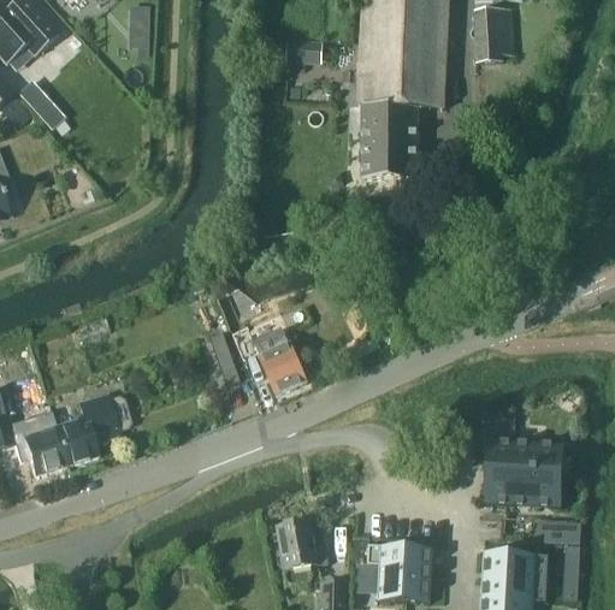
[(25,46),(35,55),(59,34),(28,0),(13,0),(10,4),(6,0),(0,0),(0,55),(6,63),(25,46)]
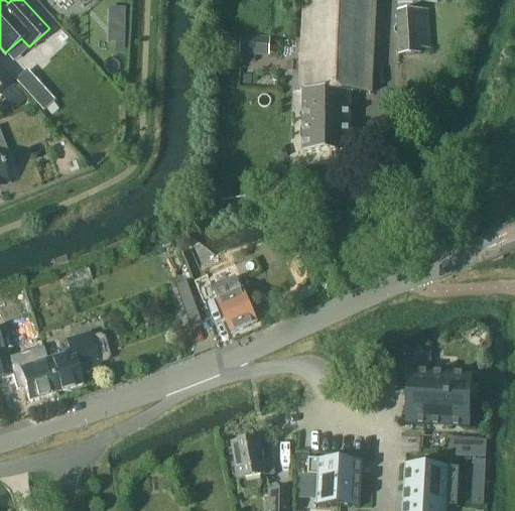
[(371,91),(372,80),(377,0),(302,0),(297,71),(299,71),(298,86),(303,87),(303,149),(350,150),(350,90),(371,91)]
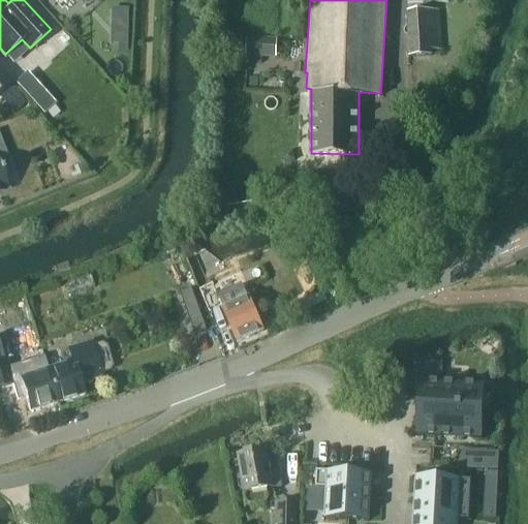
[(113,5),(113,14),(125,14),(125,5),(113,5)]
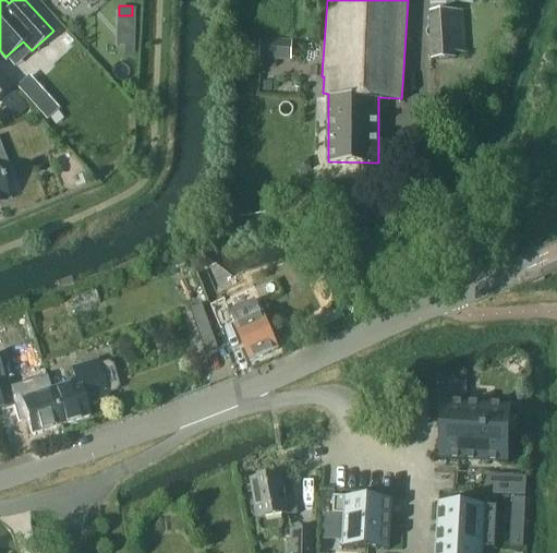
[(433,56),(456,55),(455,50),(465,49),(463,7),(431,8),(433,56)]
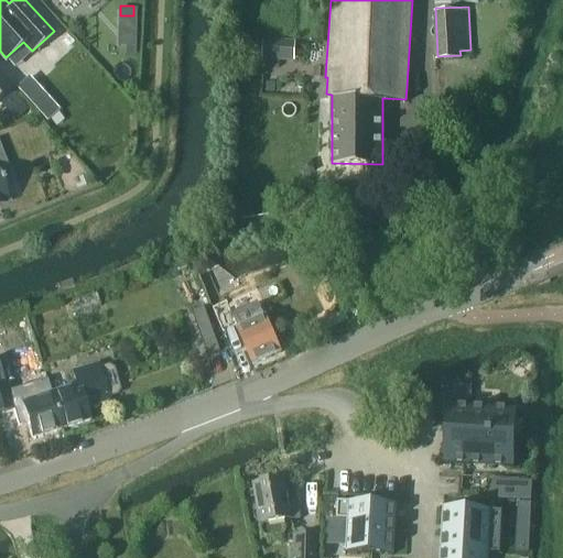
[(264,37),(263,57),(273,57),(274,37),(264,37)]
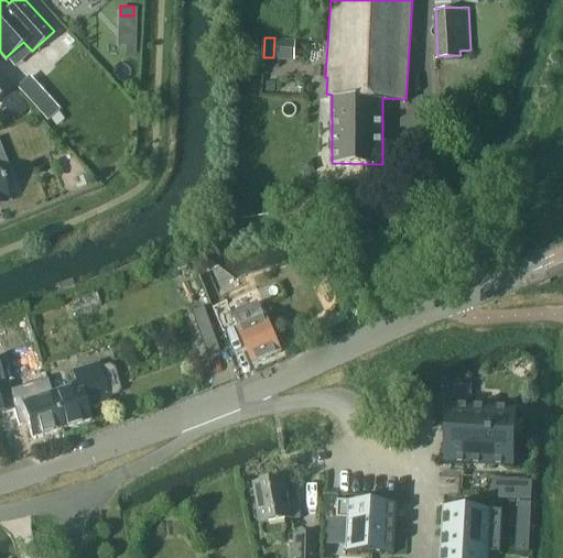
[(15,93),(4,102),(17,116),(28,106),(15,93)]
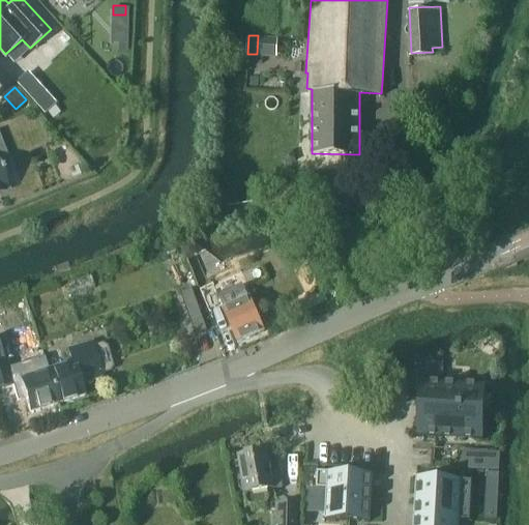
[(65,158),(62,165),(64,172),(77,167),(72,156),(65,158)]
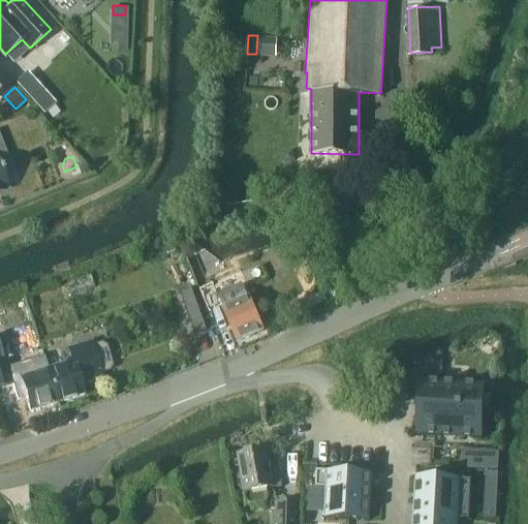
[(220,299),(213,279),(199,284),(209,308),(222,303),(224,307),(238,339),(264,328),(260,320),(254,304),(252,305),(249,297),(231,304),(227,296),(220,299)]
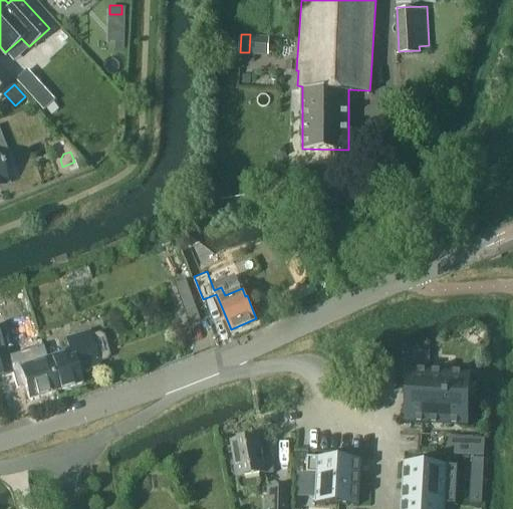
[(186,277),(176,281),(190,319),(200,316),(186,277)]
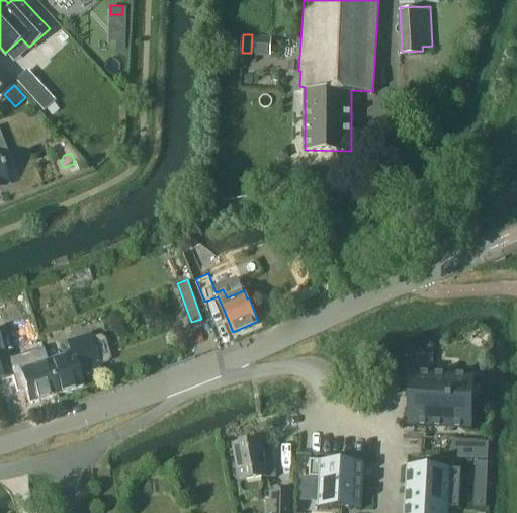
[(0,376),(13,373),(0,328),(0,376)]
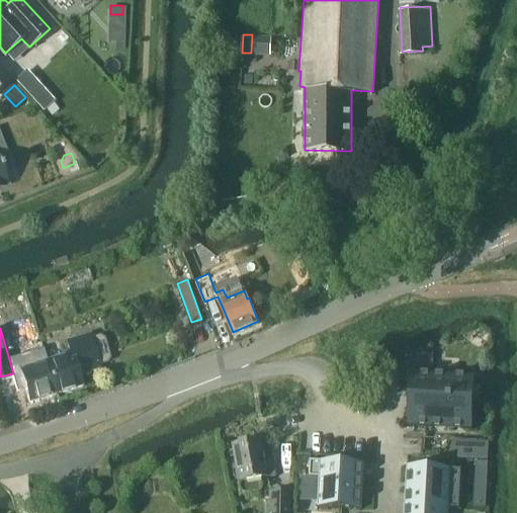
[(71,351),(48,357),(58,390),(82,382),(83,382),(82,380),(82,381),(79,371),(100,365),(99,360),(107,358),(109,353),(103,333),(99,331),(91,333),(90,331),(67,337),(71,351)]
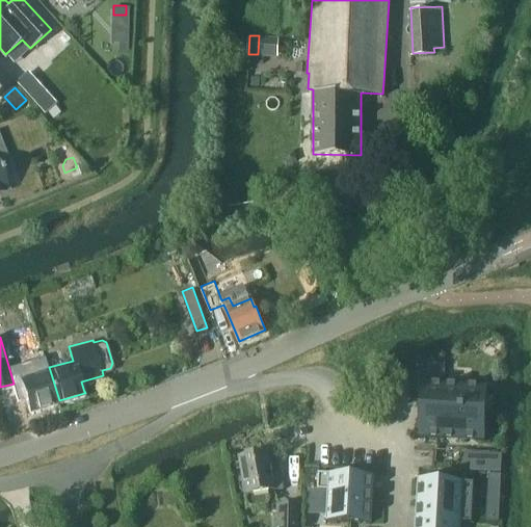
[(30,409),(59,400),(49,367),(49,368),(21,376),(30,409)]
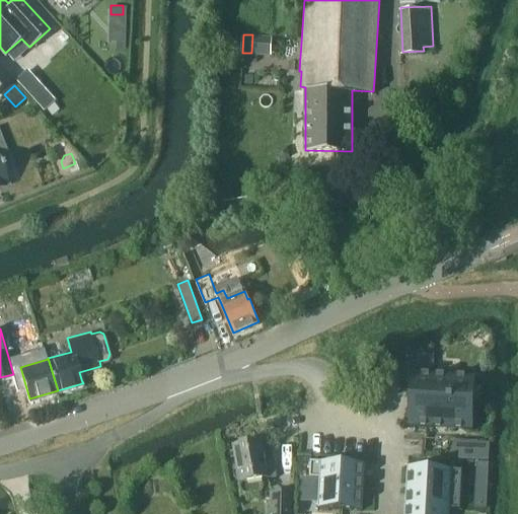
[(474,373),(413,370),(412,396),(473,400),(474,373)]
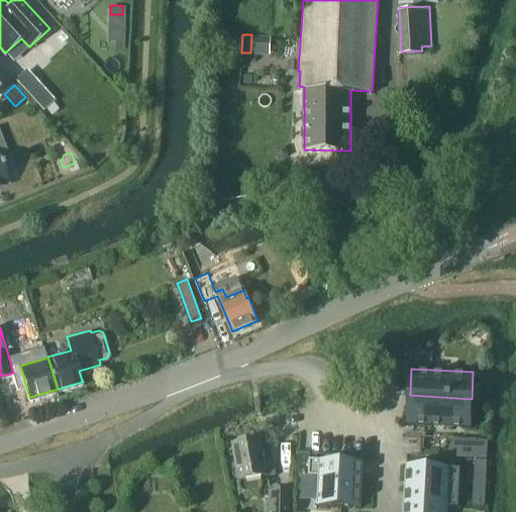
[(470,425),(472,399),(410,395),(409,415),(408,422),(470,425)]
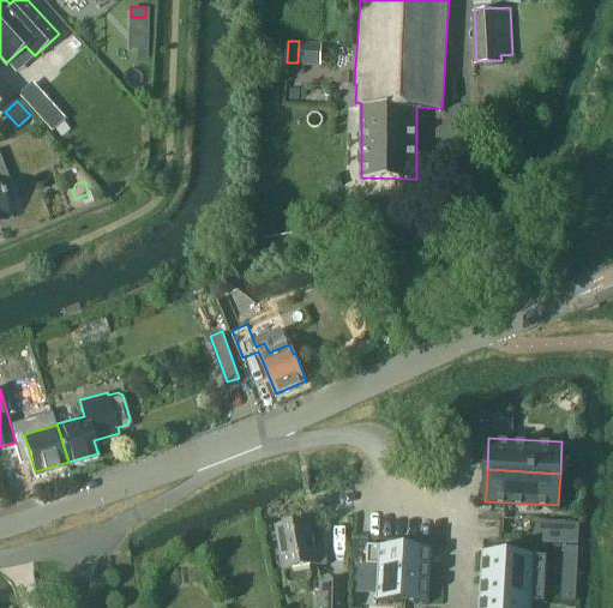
[(310,518),(277,523),(286,569),(287,578),(290,581),(306,578),(310,575),(307,565),(318,564),(325,563),(323,547),(316,548),(310,518)]
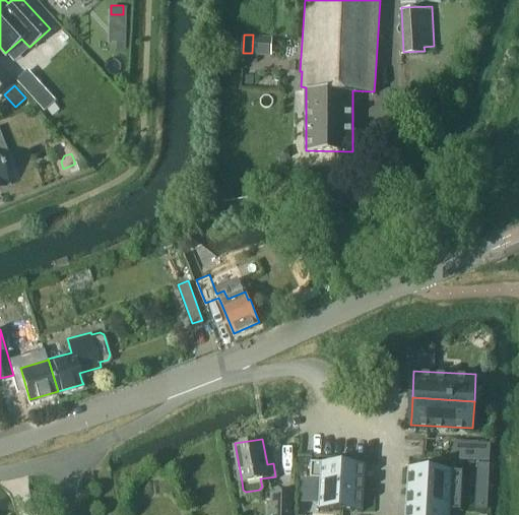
[(366,462),(345,461),(311,459),(311,475),(321,476),(319,507),(343,508),(364,509),(366,476),(366,462)]
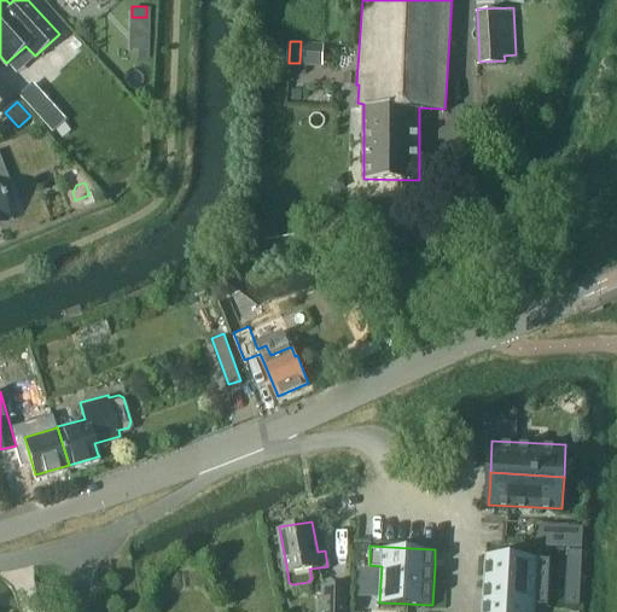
[(536,602),(539,555),(487,553),(485,553),(484,584),(483,600),(508,601),(536,602)]
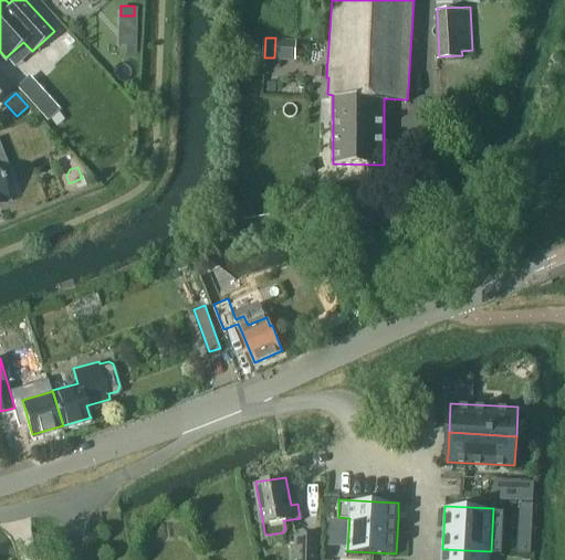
[(295,559),(320,559),(321,534),(296,534),(295,559)]
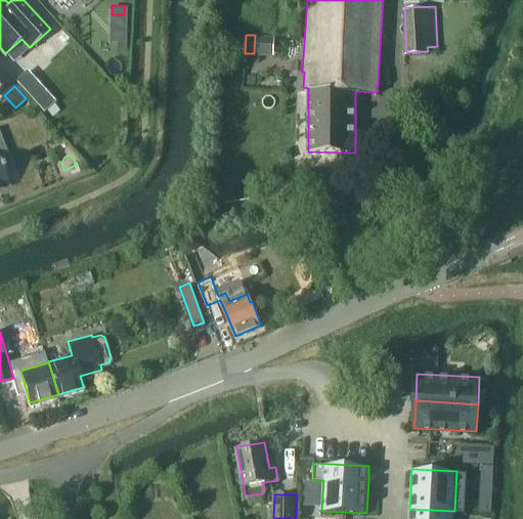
[(453,518),(454,511),(431,510),(409,509),(408,518),(453,518)]
